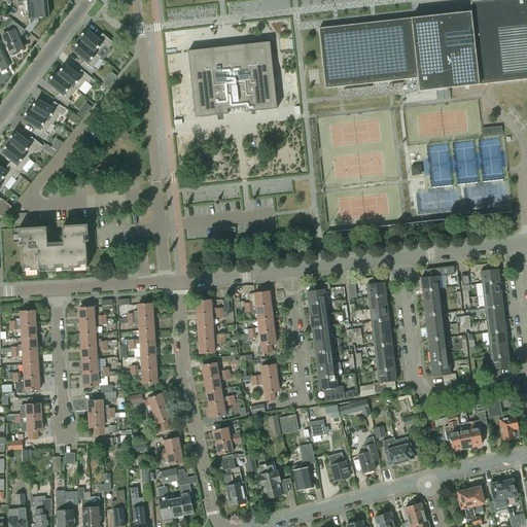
[(18,0),(19,6),(24,6),(24,13),(29,13),(29,19),(40,18),(40,19),(42,19),(42,18),(48,16),(46,0),(18,0)]
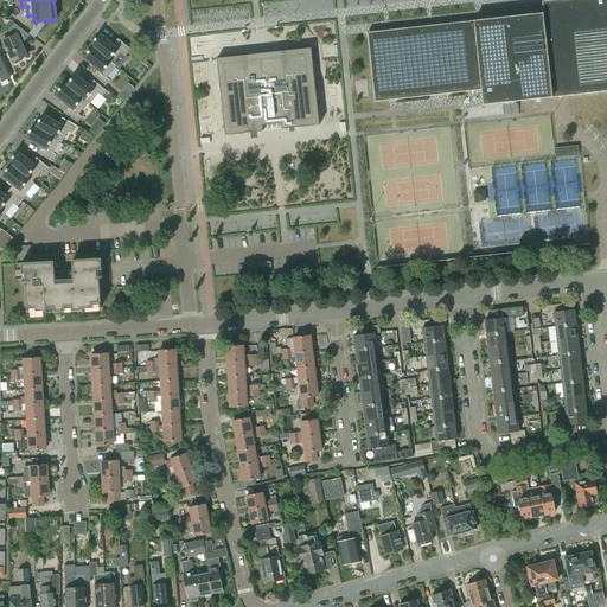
[(606,93),(606,0),(561,0),(543,2),(544,13),(438,25),(439,25),(366,33),(368,38),(375,102),(389,101),(487,90),(489,106),(572,96),(606,93)]
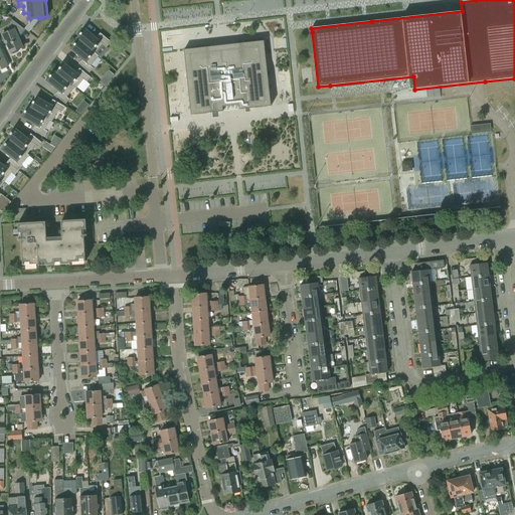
[(2,35),(10,53),(23,47),(17,34),(24,29),(12,19),(7,26),(9,31),(2,35)]
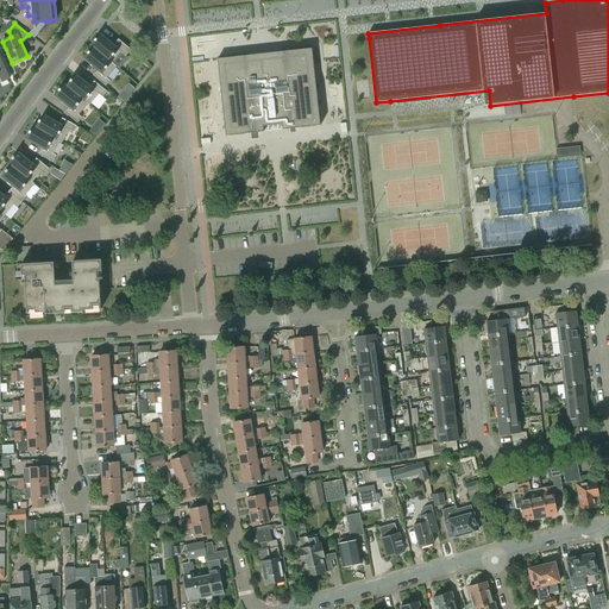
[(99,35),(89,46),(92,48),(110,62),(118,51),(126,58),(131,52),(120,43),(115,48),(99,35)]
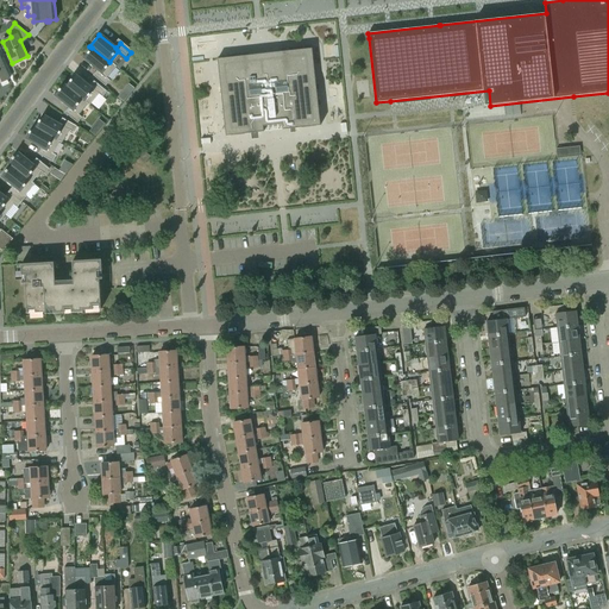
[(92,48),(82,60),(98,73),(93,79),(104,88),(110,81),(101,75),(111,63),(110,62),(92,48)]
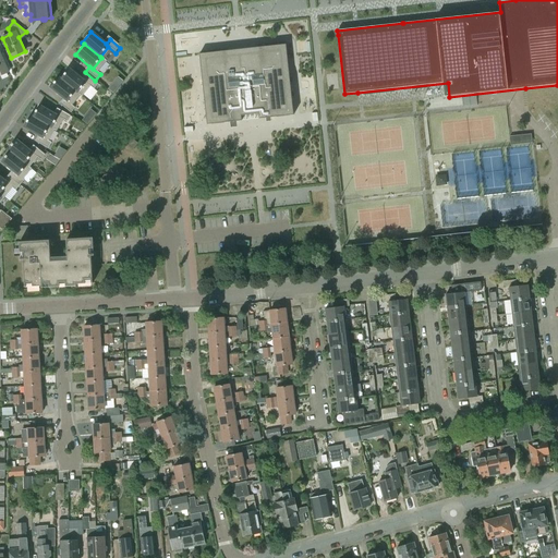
[(293,116),(286,45),(247,49),(232,50),(199,53),(207,124),(228,122),(233,121),(238,121),(242,121),(241,116),(258,113),(259,119),(263,119),(263,118),(268,117),(273,117),(273,118),(293,116)]
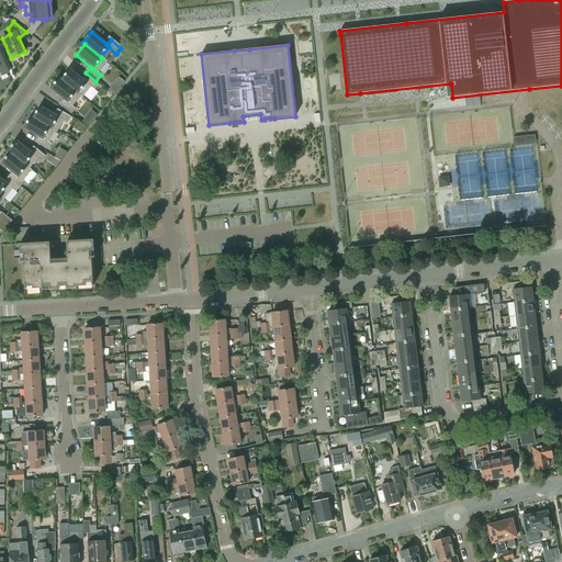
[(69,69),(60,79),(76,92),(78,94),(87,83),(91,87),(96,81),(86,72),(80,78),(69,69)]
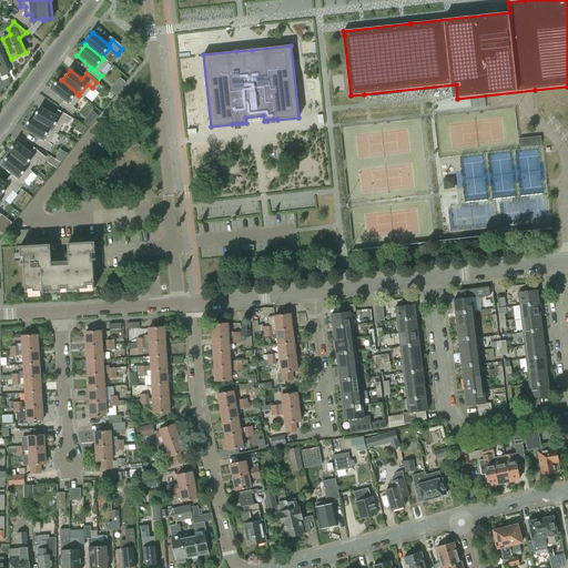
[(59,79),(50,90),(66,102),(60,109),(71,117),(77,110),(69,104),(77,93),(61,80),(59,79)]
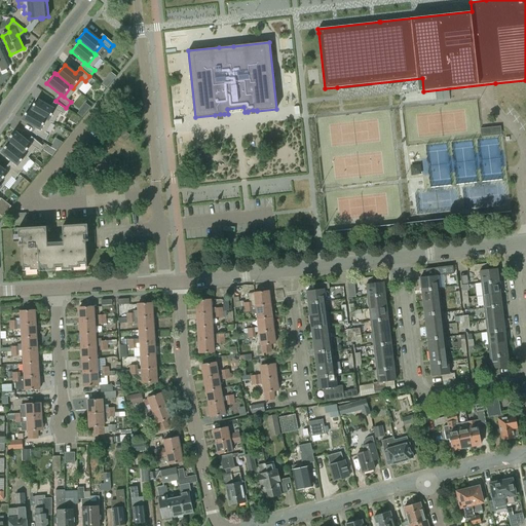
[(37,99),(31,110),(47,119),(49,121),(55,110),(62,113),(66,108),(55,101),(50,107),(37,99)]
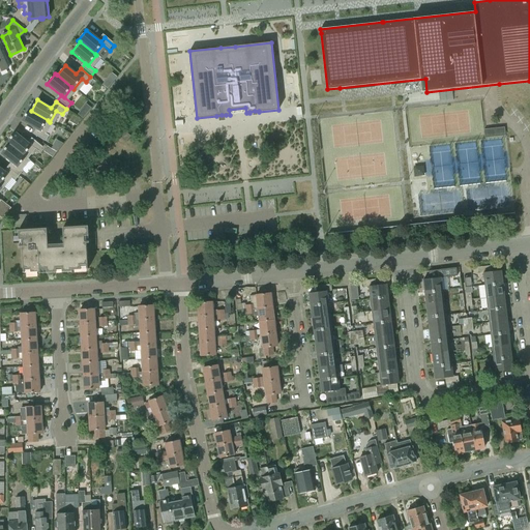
[(78,115),(83,119),(91,109),(86,105),(78,115)]
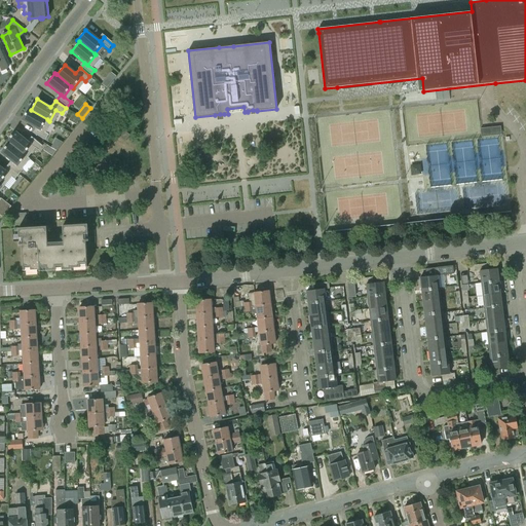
[(29,108),(22,120),(36,127),(31,134),(41,142),(46,135),(41,130),(47,119),(31,110),(29,108)]
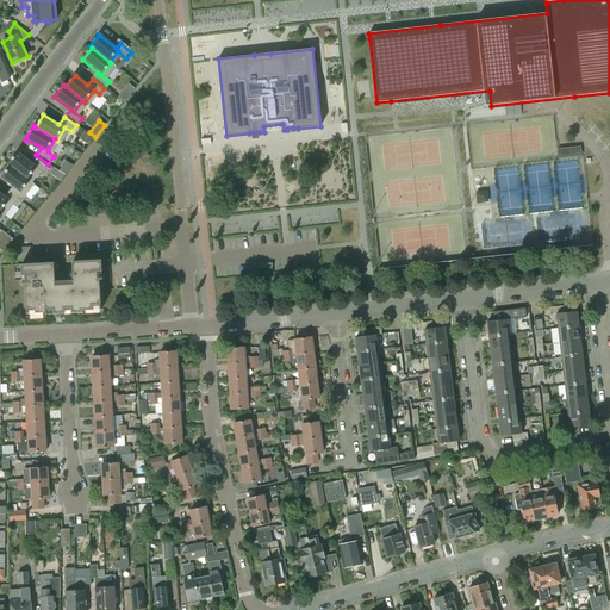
[(85,134),(81,139),(88,144),(92,137),(85,134)]
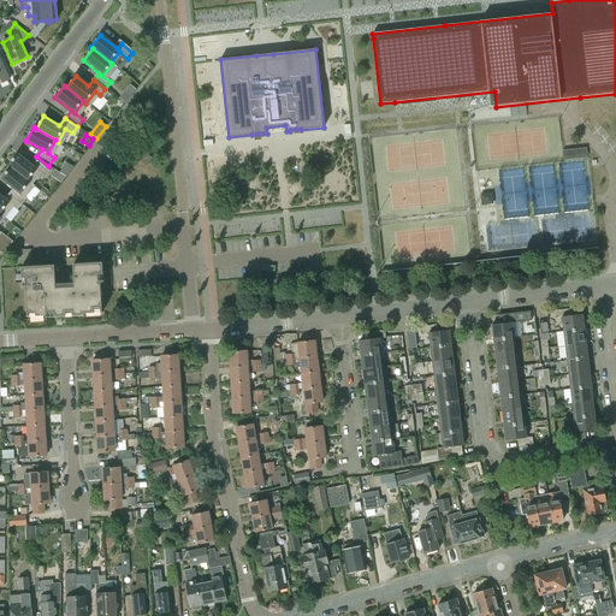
[(135,155),(146,165),(152,158),(140,148),(135,155)]
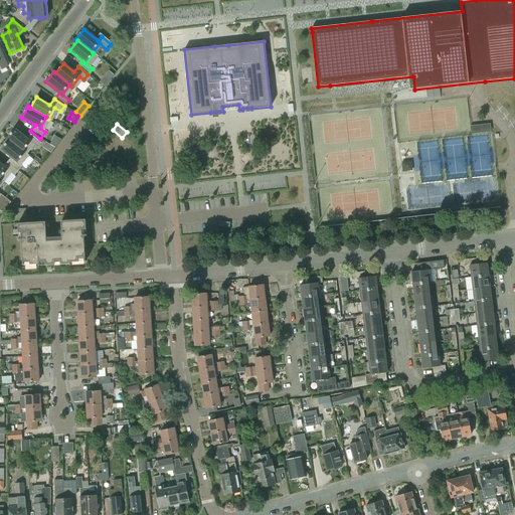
[(491,132),(490,124),(470,126),(471,134),(491,132)]
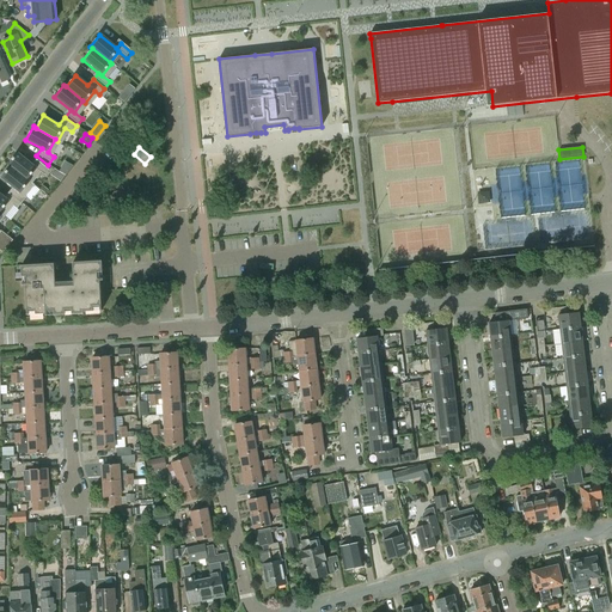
[(18,152),(8,164),(11,166),(28,179),(37,169),(42,172),(48,165),(36,155),(30,163),(18,152)]
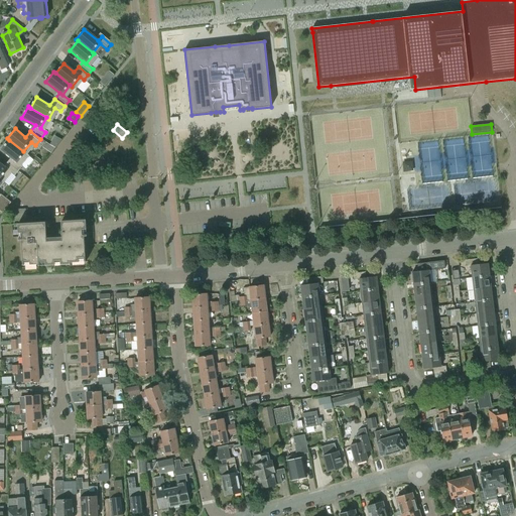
[(9,140),(1,149),(11,157),(7,162),(17,170),(21,165),(17,162),(25,152),(23,151),(9,140)]
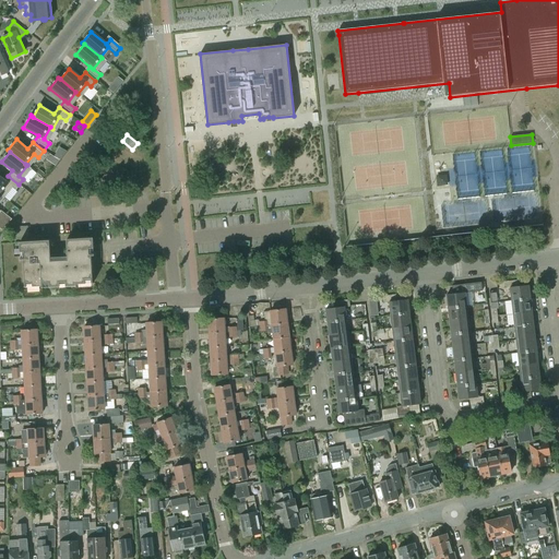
[(0,176),(0,193),(0,194),(9,185),(14,189),(19,185),(8,176),(4,180),(0,176)]
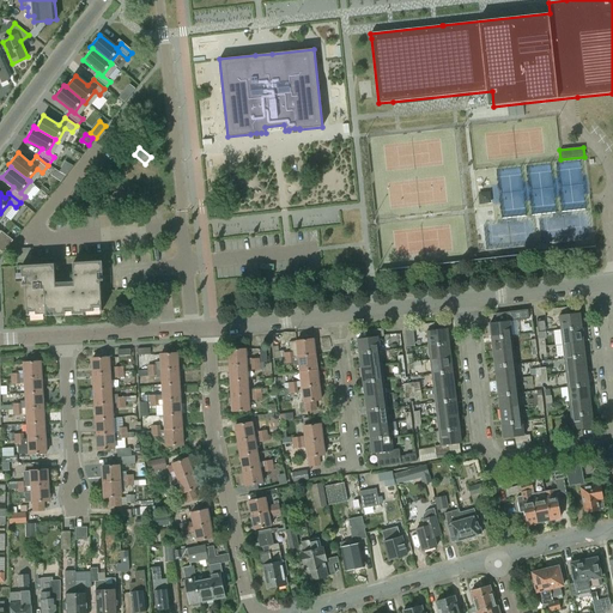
[(12,241),(7,236),(2,242),(4,244),(7,247),(12,241)]
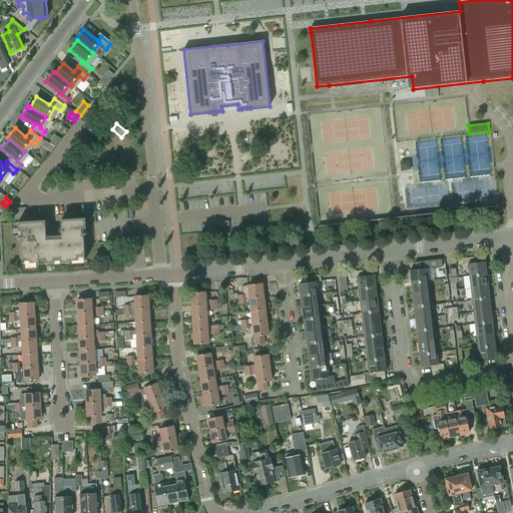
[(26,217),(25,207),(11,208),(12,218),(26,217)]
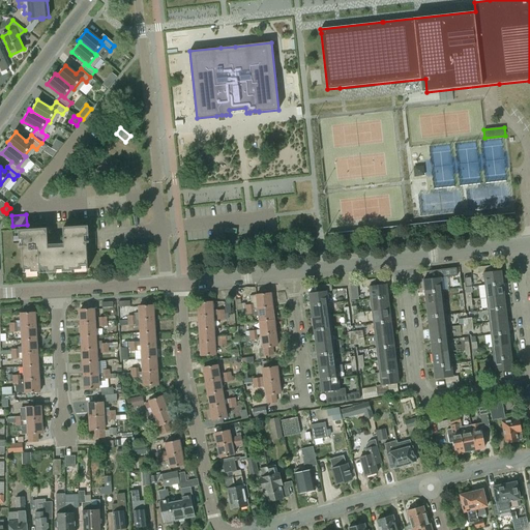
[(86,243),(89,243),(88,226),(62,228),(64,247),(48,248),(47,229),(18,230),(19,246),(22,246),(23,272),(39,271),(39,273),(56,272),(56,268),(62,267),(62,272),(71,271),(71,270),(88,269),(87,248),(86,243)]
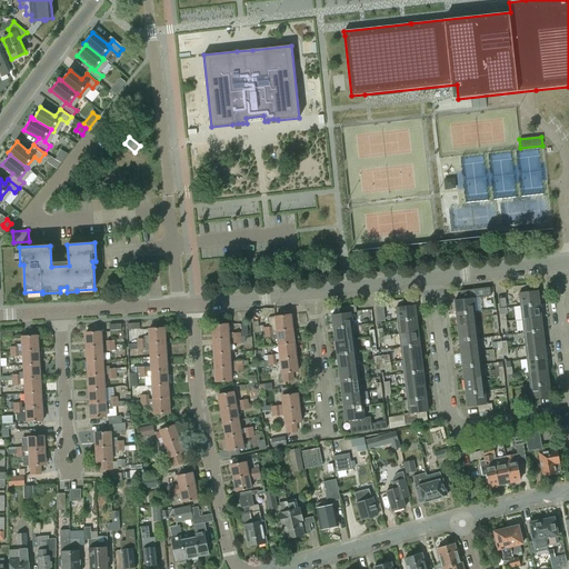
[(519,293),(520,307),(539,305),(538,291),(527,292),(526,286),(512,287),(513,293),(519,293)]
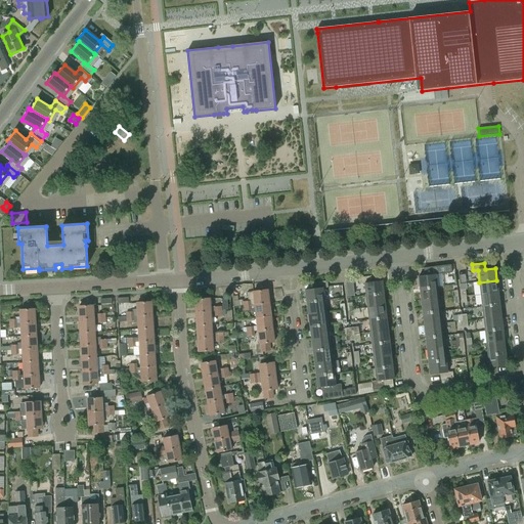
[(418,276),(420,290),(437,288),(436,275),(441,274),(440,268),(428,269),(429,275),(418,276)]
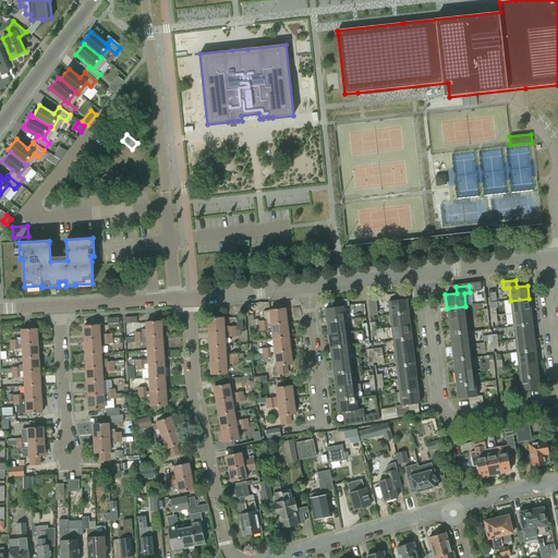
[(388,302),(390,315),(409,313),(407,299),(396,301),(395,294),(381,295),(383,302),(388,302)]
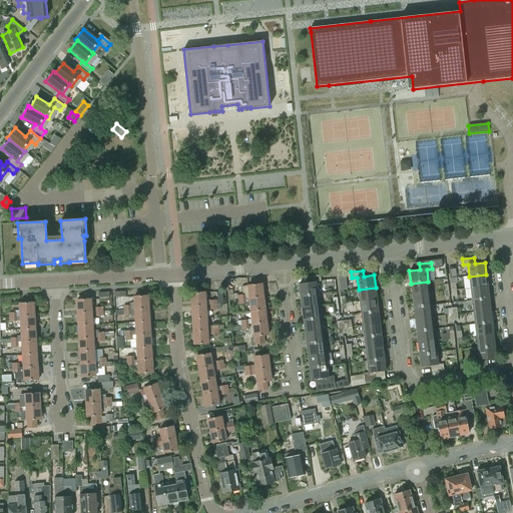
[(469,277),(471,289),(488,286),(486,275),(469,277)]
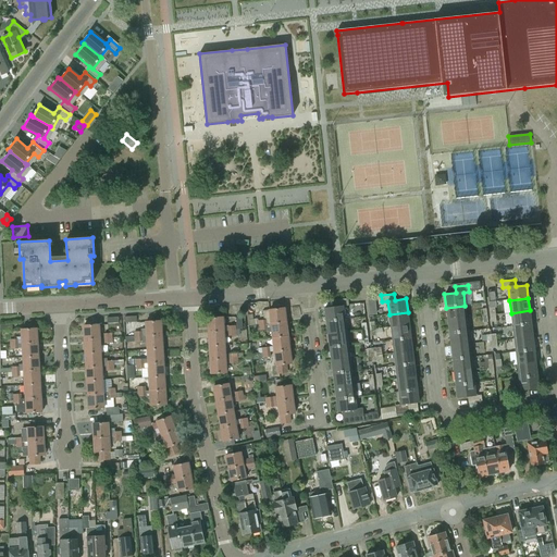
[(324,308),(325,321),(345,319),(343,306),(348,306),(348,299),(335,300),(335,307),(324,308)]
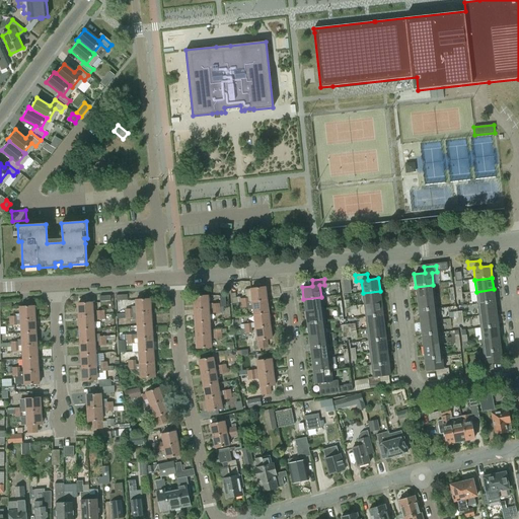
[(416,287),(417,299),(435,296),(433,285),(416,287)]
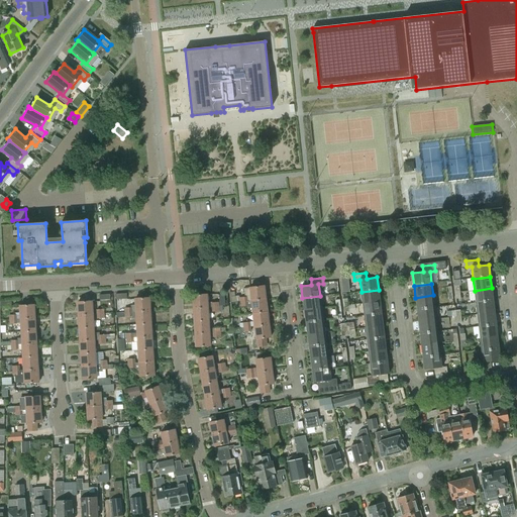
[(239,296),(231,297),(231,303),(232,303),(266,298),(264,286),(249,288),(245,289),(245,294),(246,297),(239,298),(239,296)]
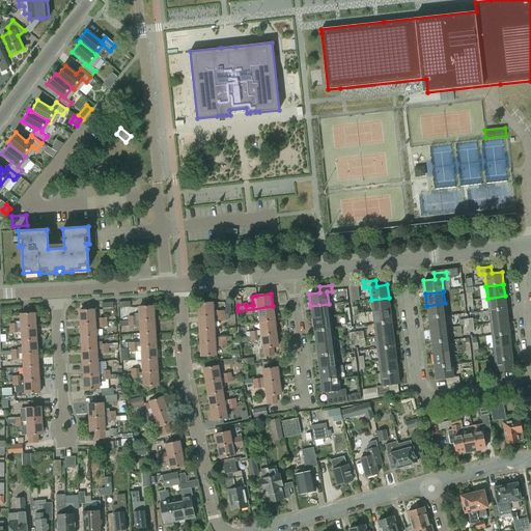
[(487,299),(488,311),(506,308),(505,296),(487,299)]
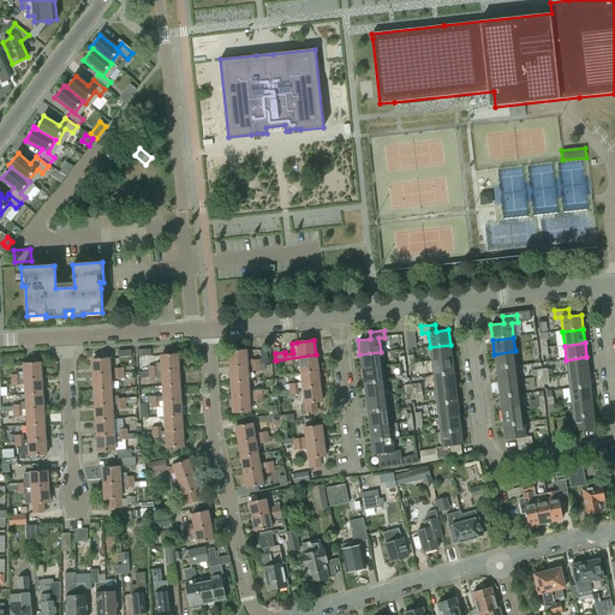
[(430,347),(431,362),(452,358),(451,345),(430,347)]
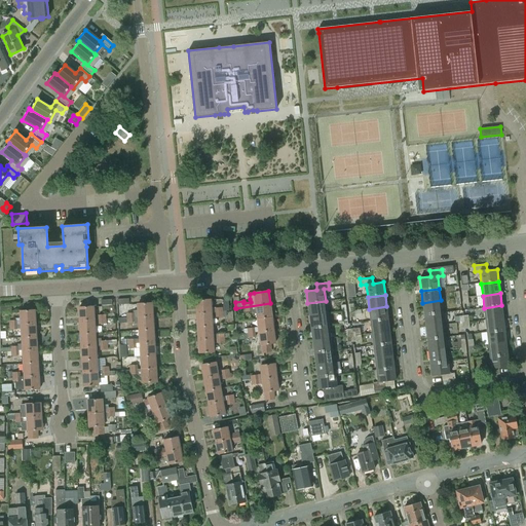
[(195,301),(196,313),(212,313),(215,312),(216,312),(223,312),(223,311),(229,311),(228,300),(222,300),(223,308),(216,308),(211,308),(211,300),(195,301)]
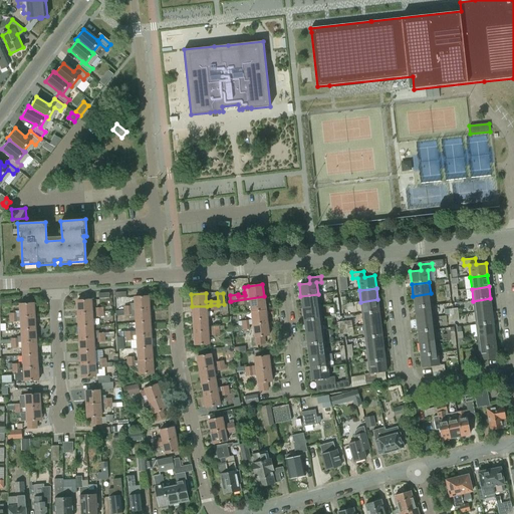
[(413,296),(415,307),(432,305),(431,293),(413,296)]
